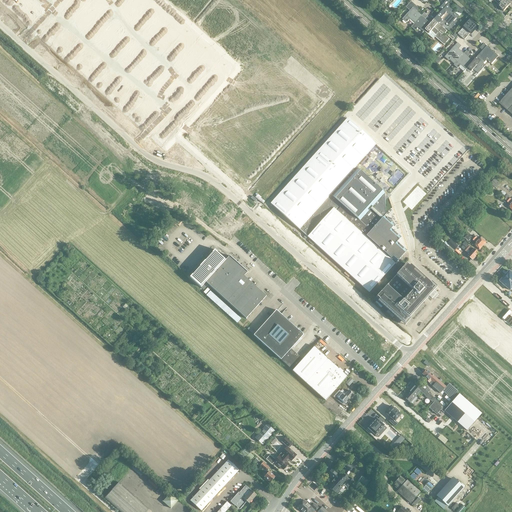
[(415,24),(422,16),(415,10),(418,7),(411,1),(406,7),(410,11),(402,19),(407,23),(410,19),(415,24)]
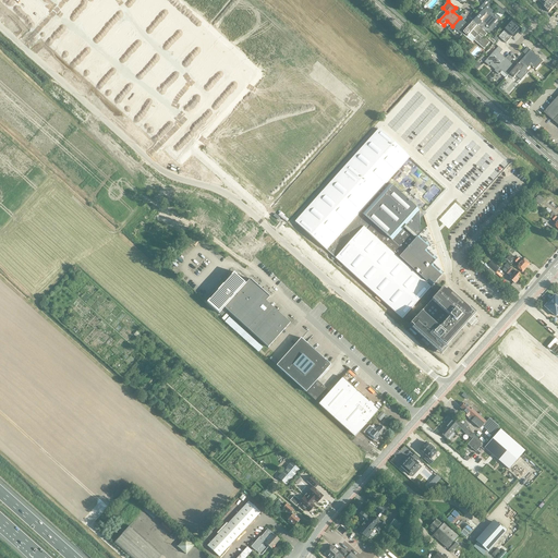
[(555,7),(548,1),(545,4),(543,7),(549,13),(555,7)]
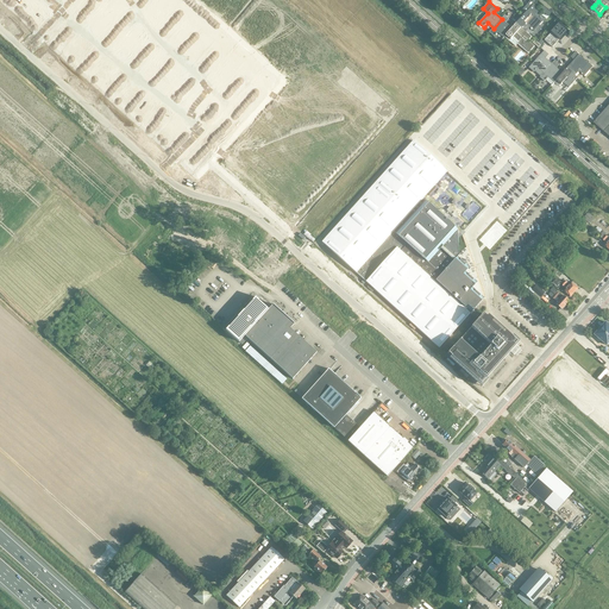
[(526,14),(519,22),(516,24),(525,31),(529,26),(534,32),(542,23),(526,7),(522,11),(526,14)]
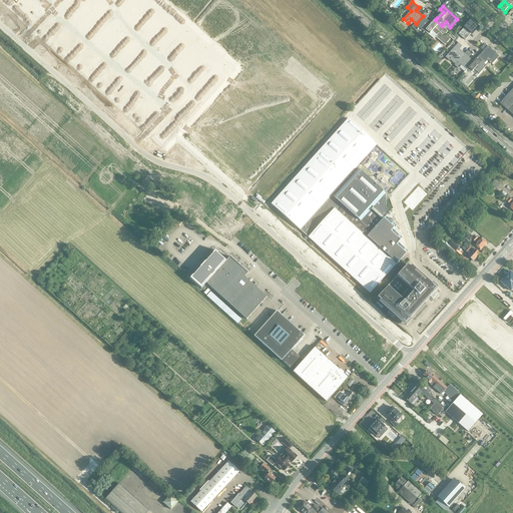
[(425,13),(423,16),(416,24),(413,27),(416,31),(420,27),(425,32),(425,31),(432,24),(429,22),(425,18),(428,15),(425,13)]
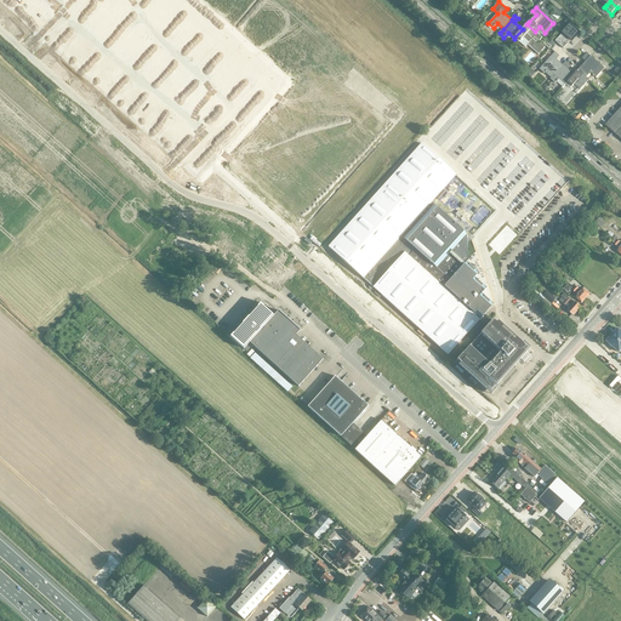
[(527,24),(529,22),(524,18),(523,21),(524,22),(519,27),(523,29),(514,38),(519,43),(523,38),(529,44),(539,34),(535,32),(527,24)]
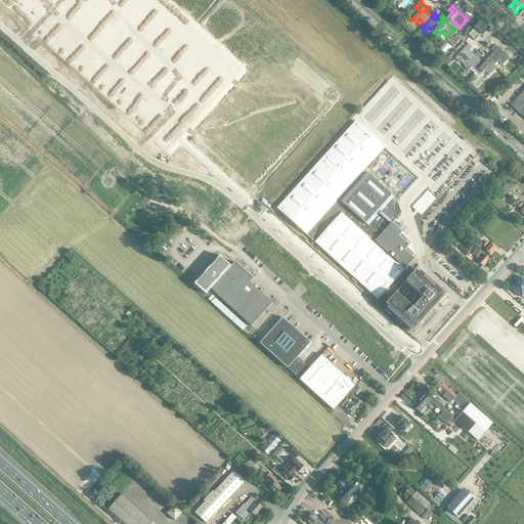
[(481,22),(475,28),(482,35),(488,28),(481,22)]
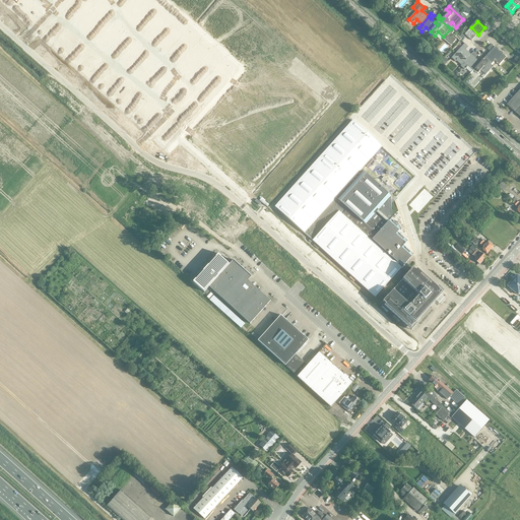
[(478,35),(471,27),(465,35),(472,41),(478,35)]
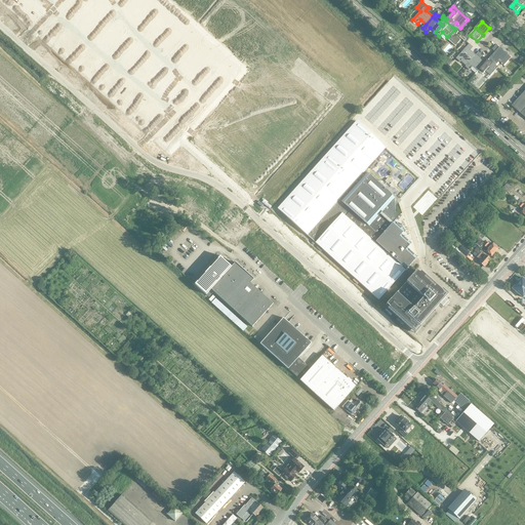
[(463,58),(469,64),(476,55),(470,49),(472,46),(469,44),(456,58),(460,63),(463,58)]
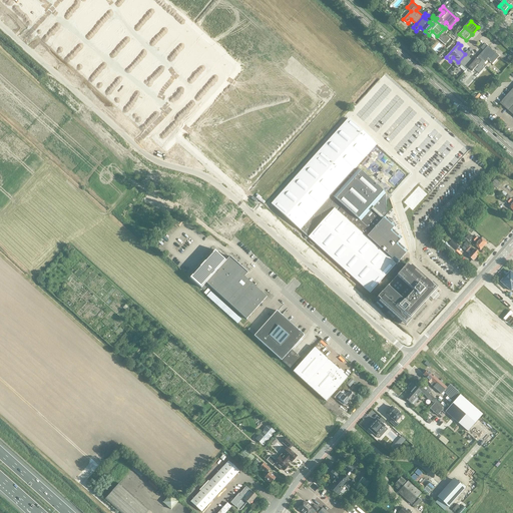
[(485,49),(479,56),(478,58),(485,64),(488,60),(492,64),(499,56),(485,44),(482,47),(485,49)]
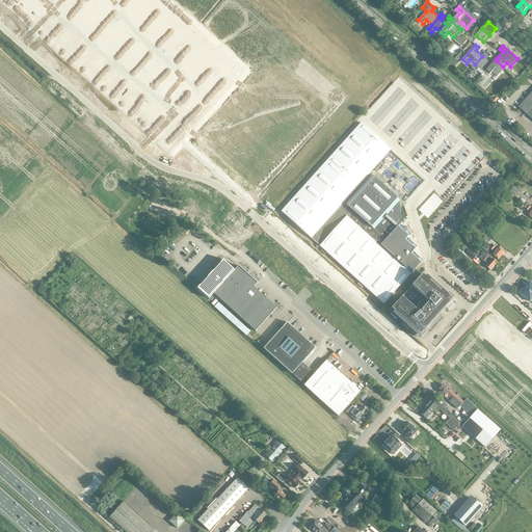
[(484,53),(482,56),(475,64),(472,68),(476,72),(479,68),(484,73),(484,72),(491,64),(488,61),(484,58),(487,55),(484,53)]
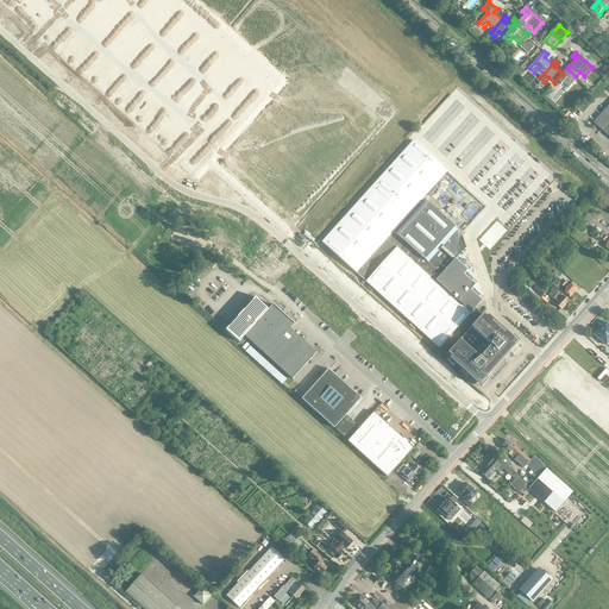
[(567,69),(569,67),(565,63),(563,64),(564,66),(559,70),(563,74),(554,82),(559,87),(564,82),(570,88),(578,79),(576,76),(567,69)]
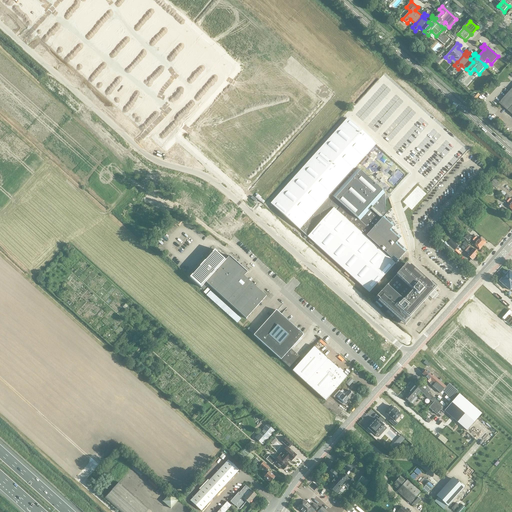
[(511,88),(499,103),(511,115),(511,88)]
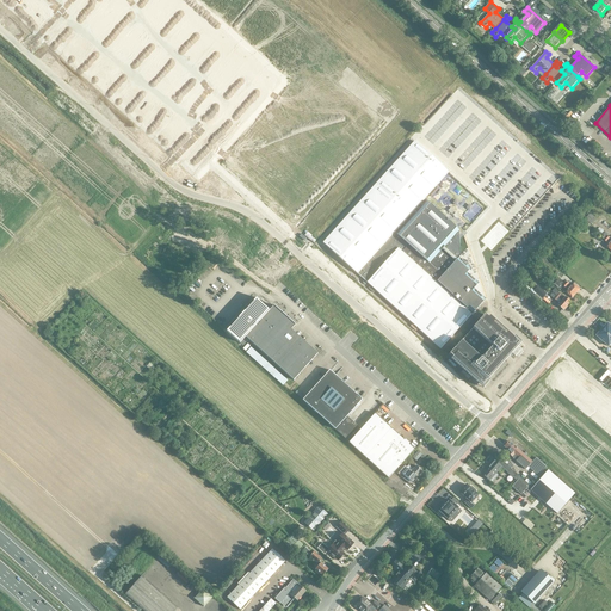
[(425,199),(440,180),(449,172),(414,141),(323,244),(442,349),(471,315),(436,283),(458,258),(461,255),(460,230),(425,199)]
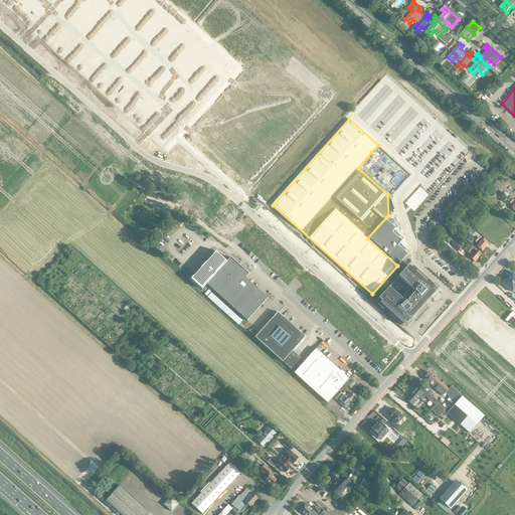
[(499,190),(503,185),(497,180),(493,184),(499,190)]
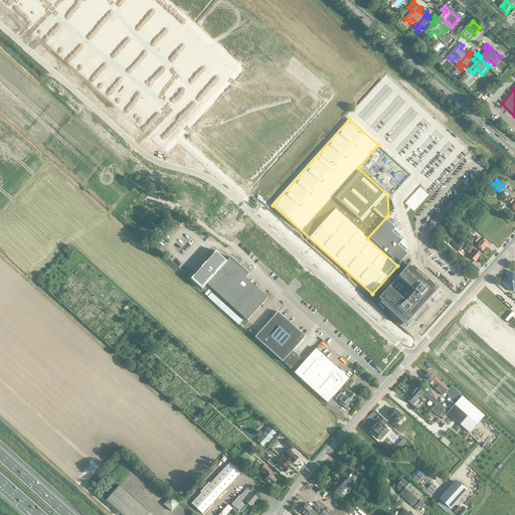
[(395,186),(392,189),(397,194),(400,190),(395,186)]
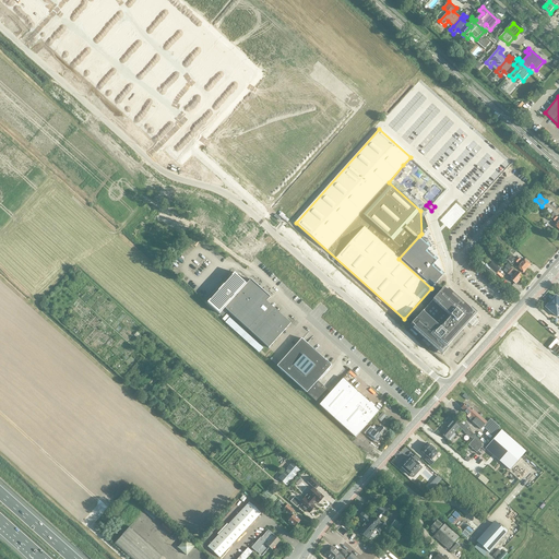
[(430,246),(419,236),(399,259),(431,288),(444,274),(433,264),(438,259),(427,250),(430,246)]
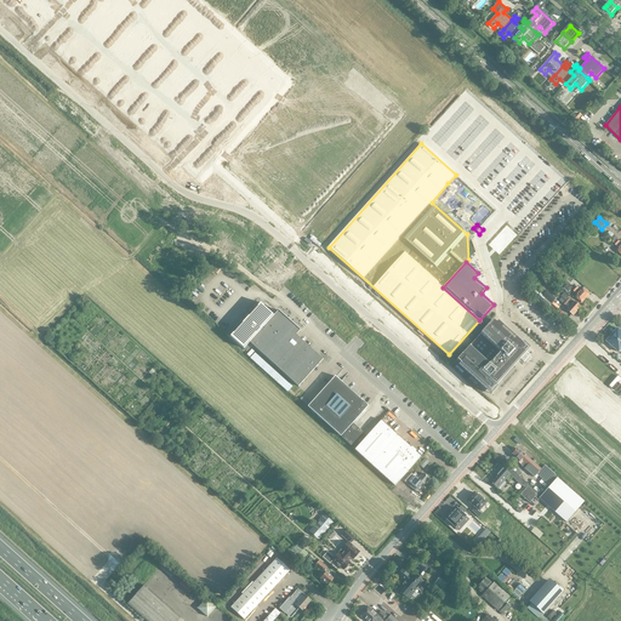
[(586,298),(574,288),(574,289),(569,283),(564,288),(569,292),(571,289),(577,295),(575,297),(581,303),(586,298)]
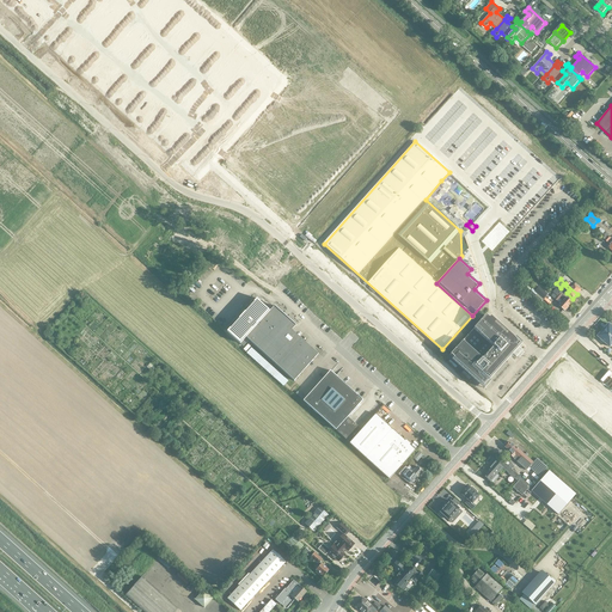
[(568,282),(565,283),(577,294),(581,289),(575,283),(573,286),(568,282)]
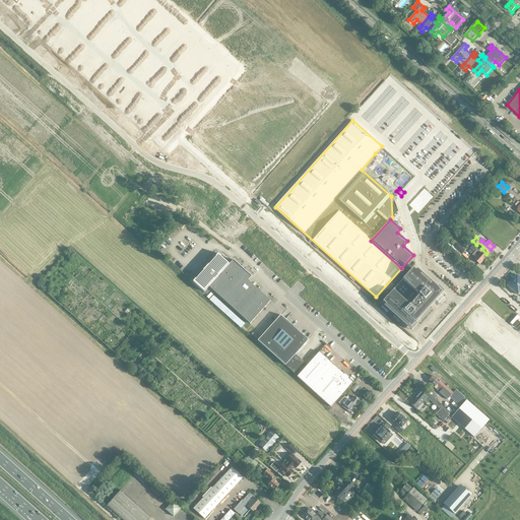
[(462,255),(466,250),(461,246),(457,250),(462,255)]
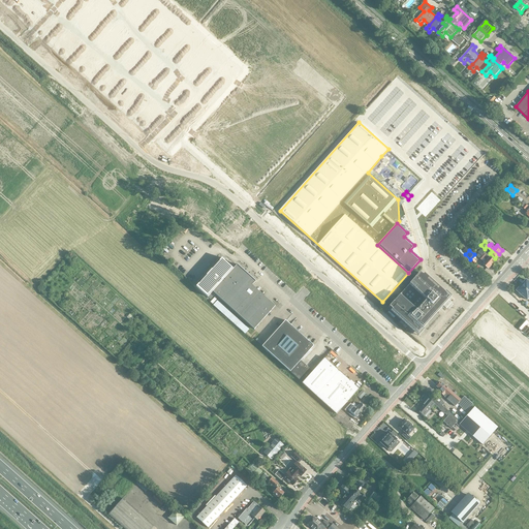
[(481,251),(479,253),(492,265),(495,261),(490,256),(489,257),(481,251)]
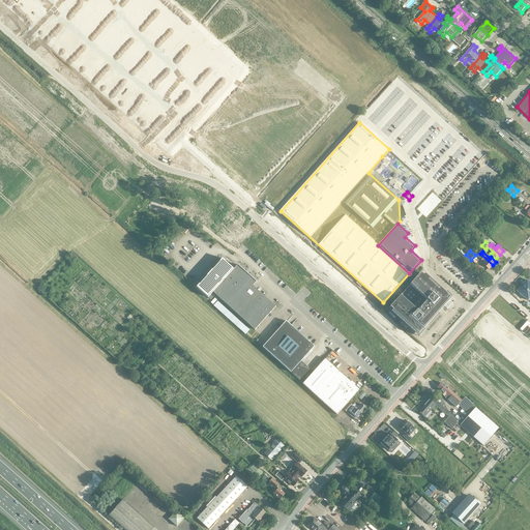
[(493,265),(480,254),(477,257),(486,263),(484,264),(490,269),(493,265)]
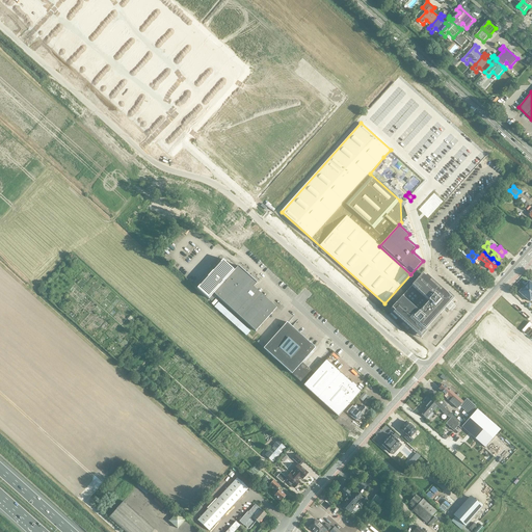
[(238,266),(214,293),(256,331),(276,308),(272,304),(261,293),(260,295),(253,289),(257,284),(258,284),(258,283),(256,282),(255,281),(253,278),(250,277),(251,277),(249,275),(249,276),(246,273),(245,271),(244,272),(243,270),(241,268),(241,269),(240,267),(238,266)]
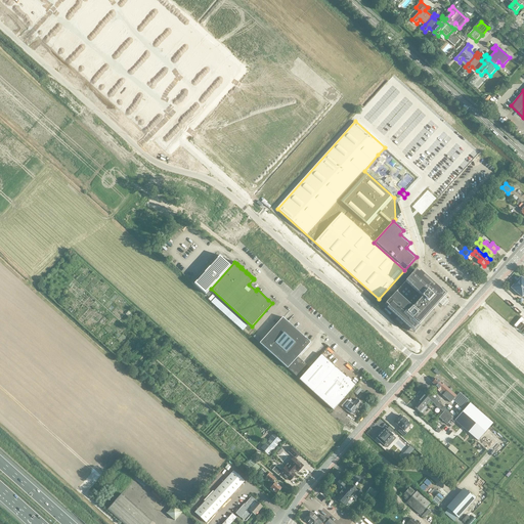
[(416,270),(411,275),(386,304),(413,330),(433,307),(434,308),(439,303),(447,294),(441,289),(439,292),(416,270)]
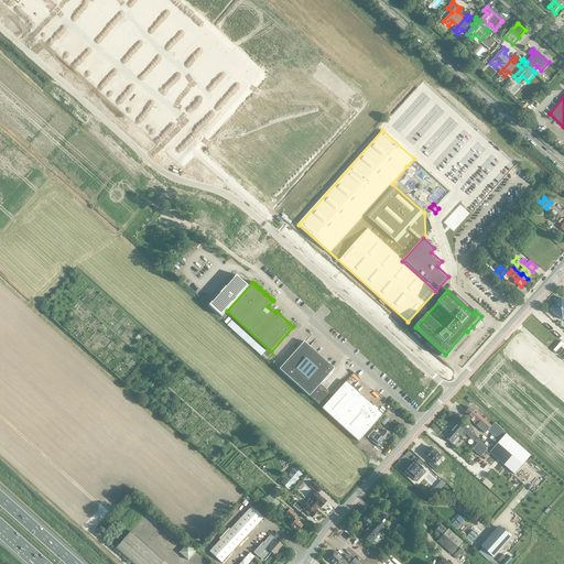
[(563,318),(563,310),(556,304),(552,310),(554,312),(553,313),(553,314),(555,315),(556,315),(557,315),(563,320),(563,318)]
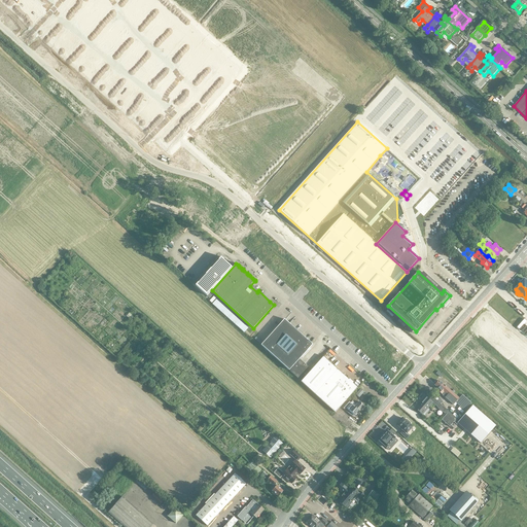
[(261,346),(289,371),(300,360),(313,346),(284,320),(261,346)]
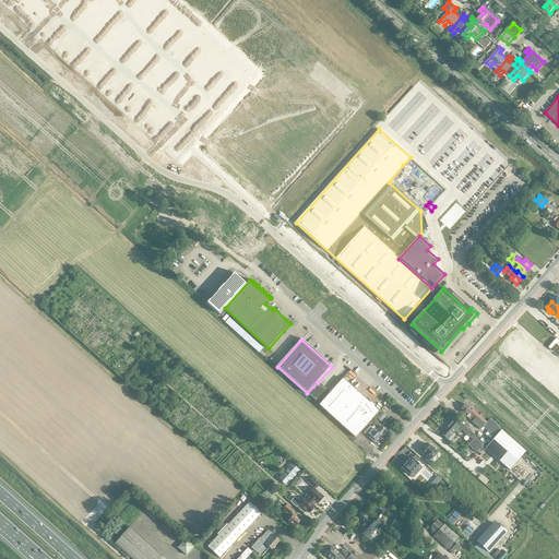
[(330,393),(318,382),(307,393),(319,404),(319,405),(320,406),(320,405),(356,437),(368,424),(370,421),(377,414),(359,397),(356,401),(352,397),(357,391),(358,391),(343,378),(330,393)]
